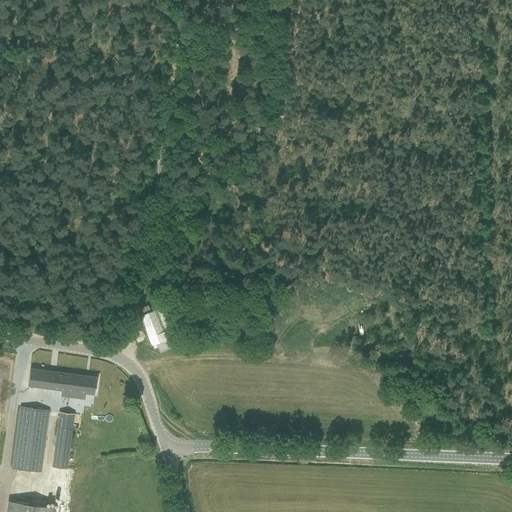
[(156,343),(159,352),(169,348),(165,339),(179,333),(167,304),(140,315),(152,344),(155,342),(155,343),(156,343)]
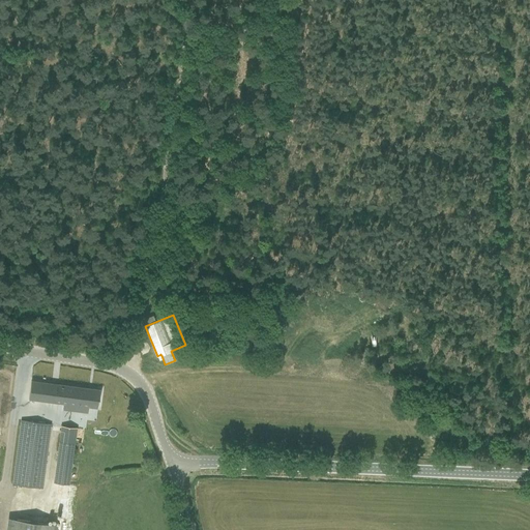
[(260,339),(260,348),(273,348),(273,340),(260,339)]
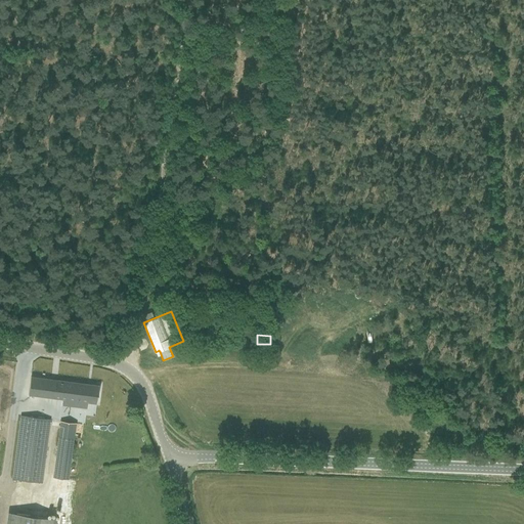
[(31,377),(28,395),(63,399),(72,400),(72,405),(81,407),(82,402),(96,403),(98,386),(31,377)]
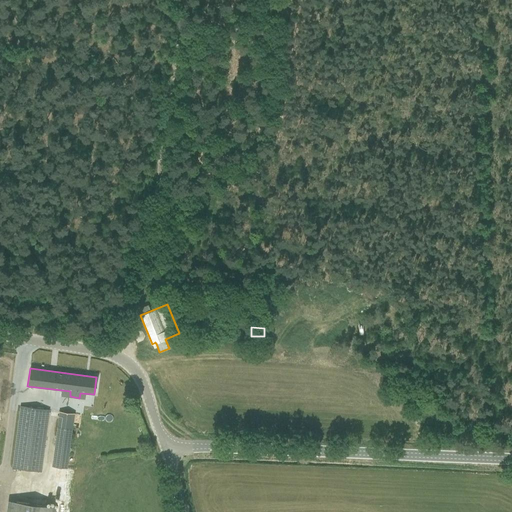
[(11,468),(42,473),(50,410),(20,405),(11,468)]
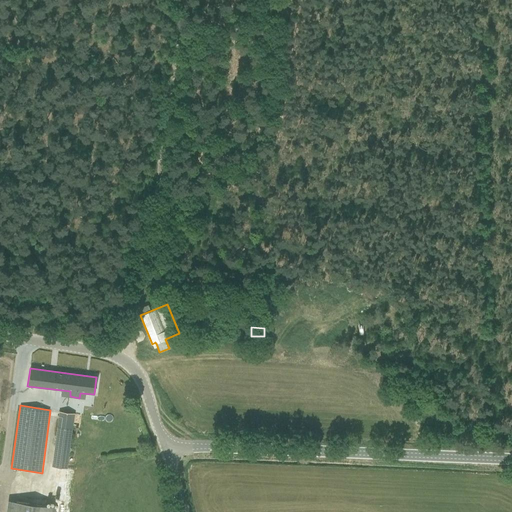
[(59,412),(52,468),(67,469),(74,414),(59,412)]
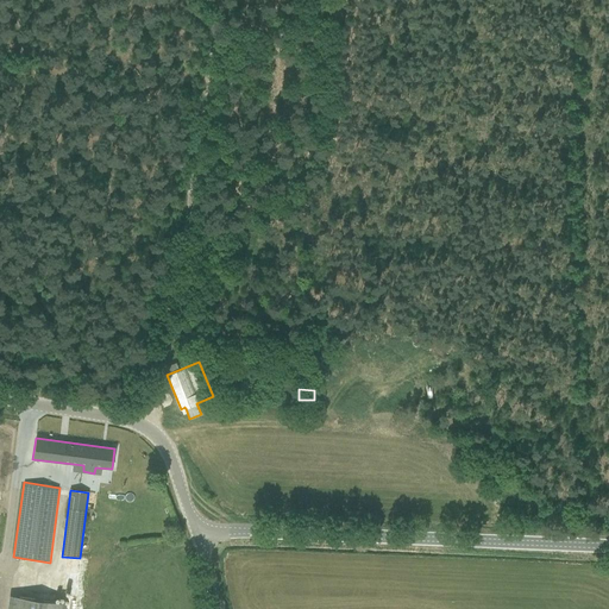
[(62,608),(63,602),(19,596),(17,608),(62,608)]
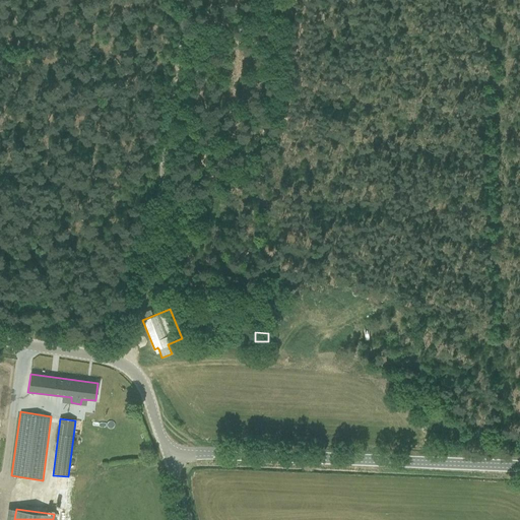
All buildings are outlined.
